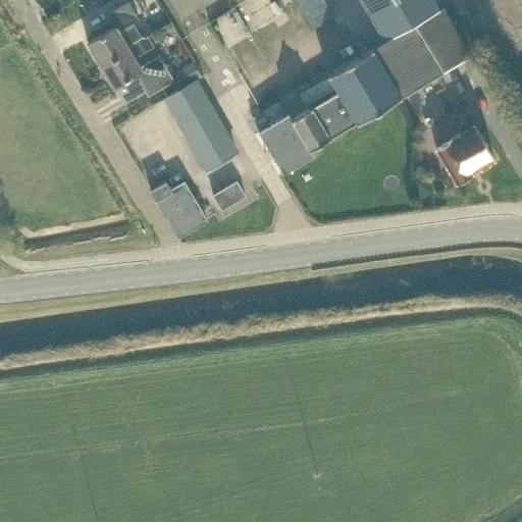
[(414,23),(442,7),(442,5),(437,8),(432,0),(359,0),(383,40),(326,74),(336,91),(291,117),(288,113),(257,131),(282,172),(313,154),(310,149),(355,121),(356,122),(442,71),(414,23)]
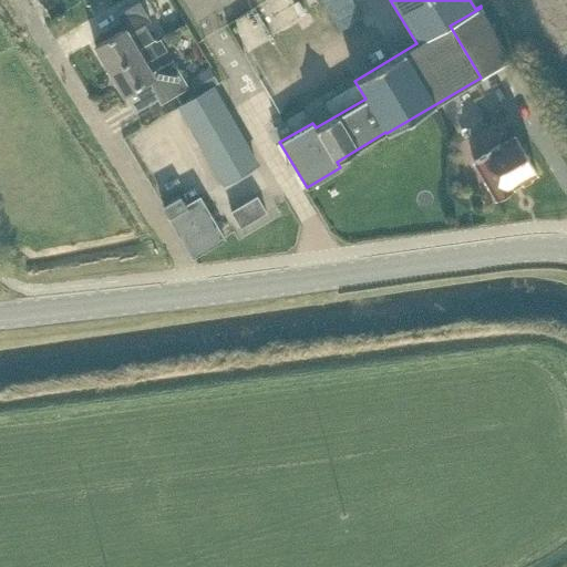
[(94,45),(109,70),(140,52),(137,48),(153,39),(144,24),(151,20),(138,1),(115,14),(124,28),(94,45)]
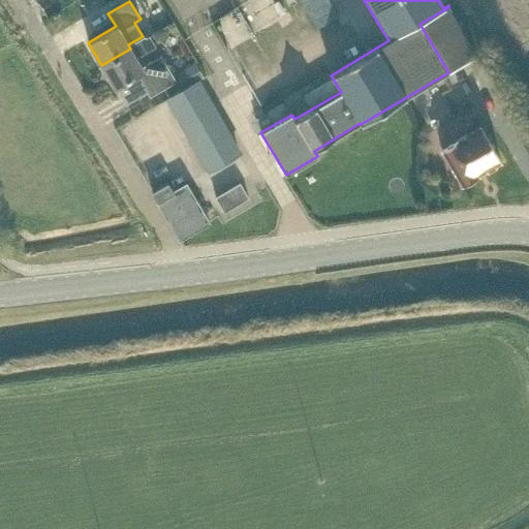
[(477,55),(448,7),(419,24),(448,72),(477,55)]
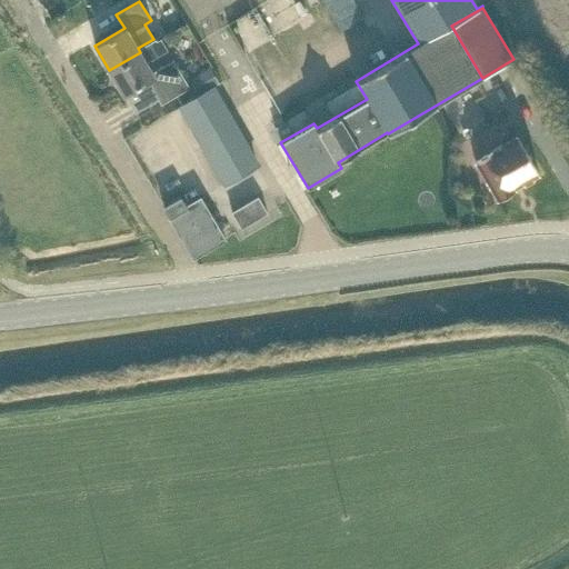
[(109,70),(123,95),(126,93),(131,105),(153,91),(161,103),(189,88),(172,60),(151,72),(146,62),(167,50),(160,39),(156,41),(155,39),(153,39),(138,48),(140,52),(109,70)]
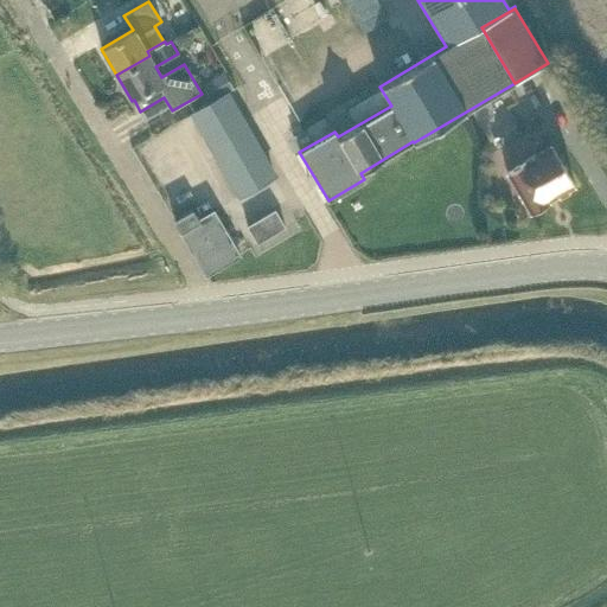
[(202,84),(211,101),(232,89),(223,71),(202,84)]
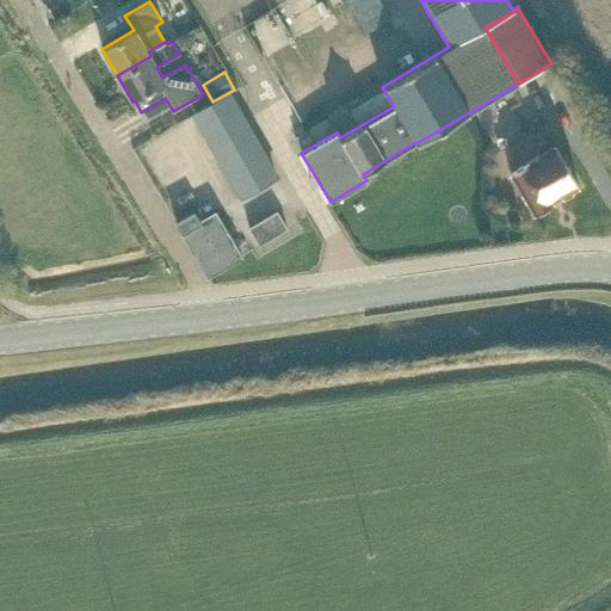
[(272,171),(227,94),(235,91),(234,90),(213,102),(193,113),(236,187),(242,197),(260,185),(261,185),(276,177),(272,171)]
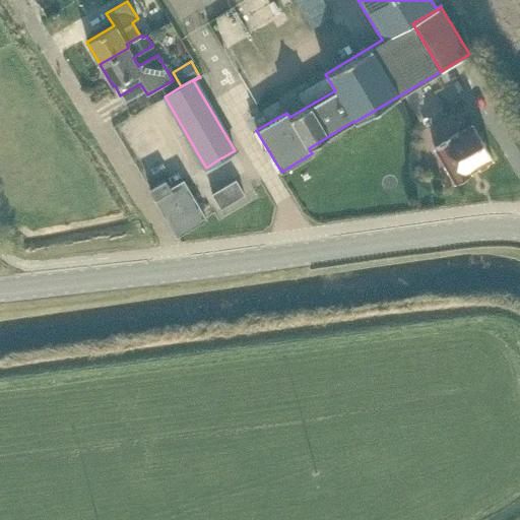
[(455,182),(470,173),(470,172),(476,168),(479,169),(488,164),(488,160),(493,158),(471,123),(434,146),(455,182)]
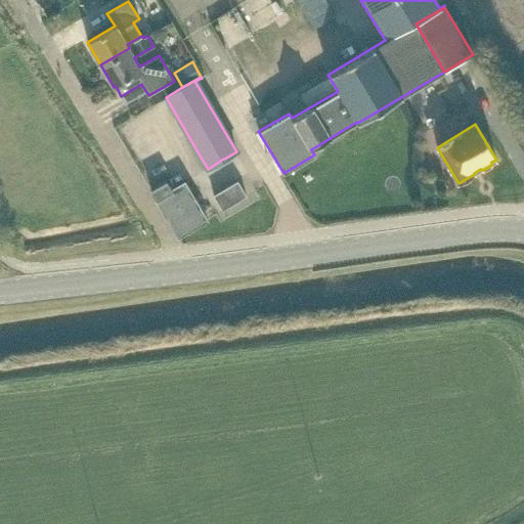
[(221,210),(246,195),(236,181),(213,195),(221,210)]
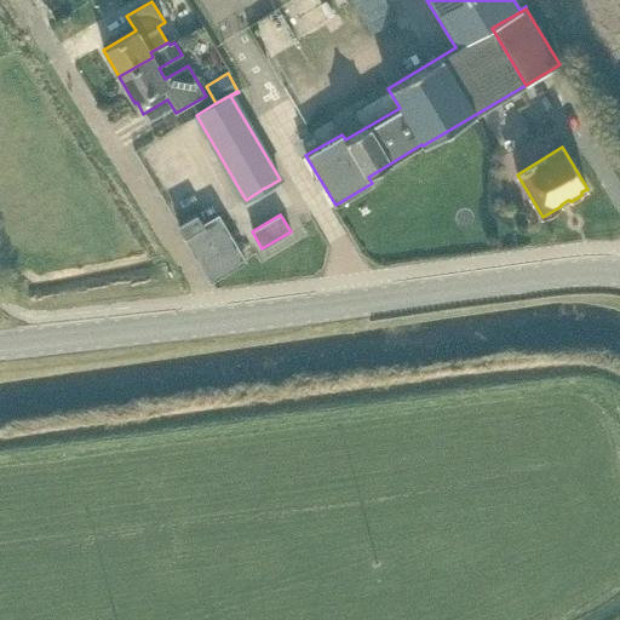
[(218,216),(201,224),(196,216),(178,227),(210,280),(244,259),(218,216)]
